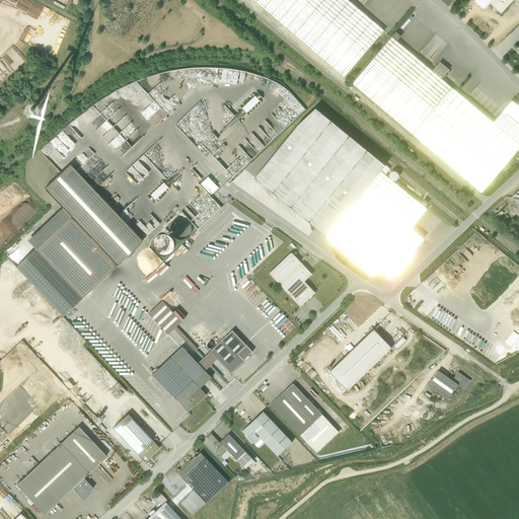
[(384,30),(349,0),(253,0),(345,77),(384,30)]
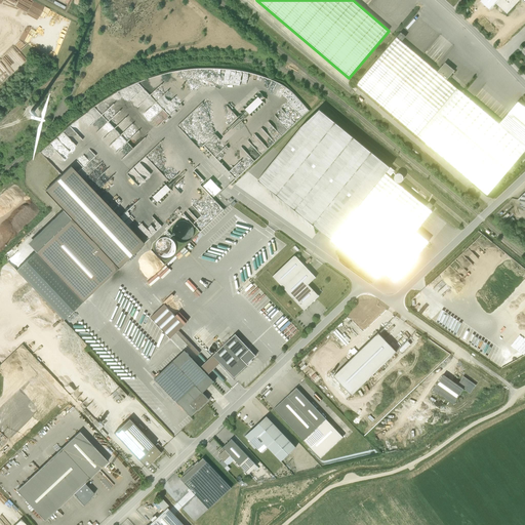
[(498,0),(521,0),(524,3),(524,0),(481,0),(480,1),(489,10),(495,3),(498,0)]
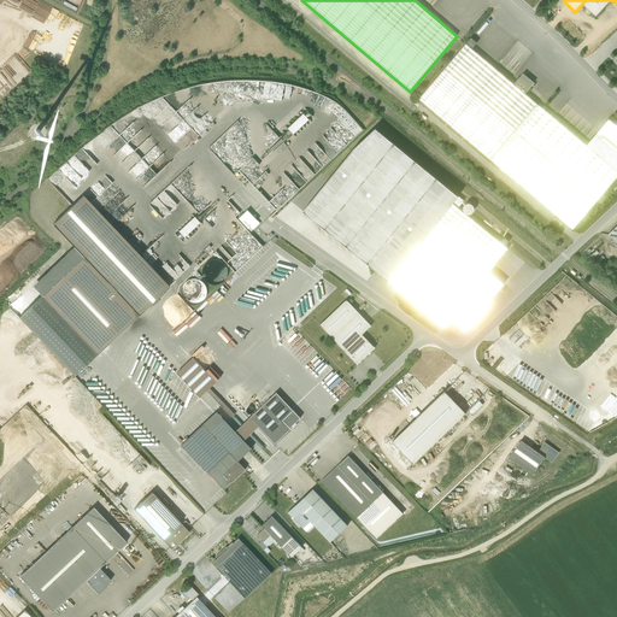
[(595,16),(610,0),(586,0),(582,4),(595,16)]
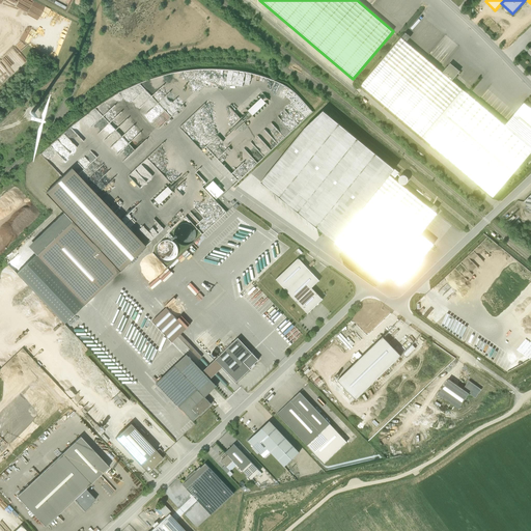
[(360,85),(422,138),(493,197),(530,151),(530,109),(524,103),(504,126),(463,89),(451,81),(459,71),(450,63),(443,73),(400,37),(360,85)]
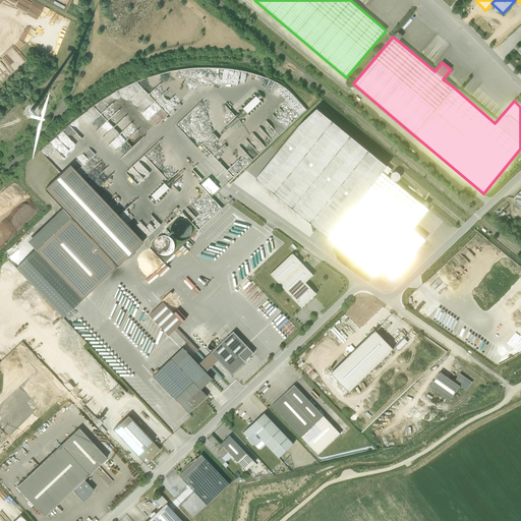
[(22,61),(29,61),(20,52),(19,54),(12,54),(9,60),(9,59),(3,64),(2,66),(0,66),(0,83),(16,70),(16,67),(17,67),(22,63),(22,61)]
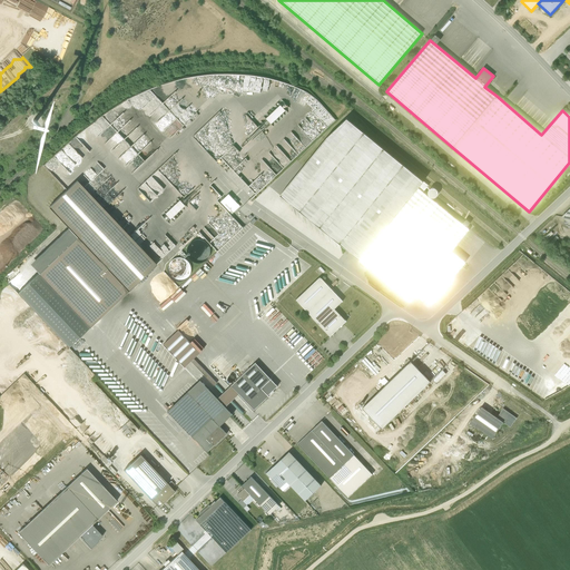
[(272,121),(286,108),(282,101),(267,116),(272,121)]
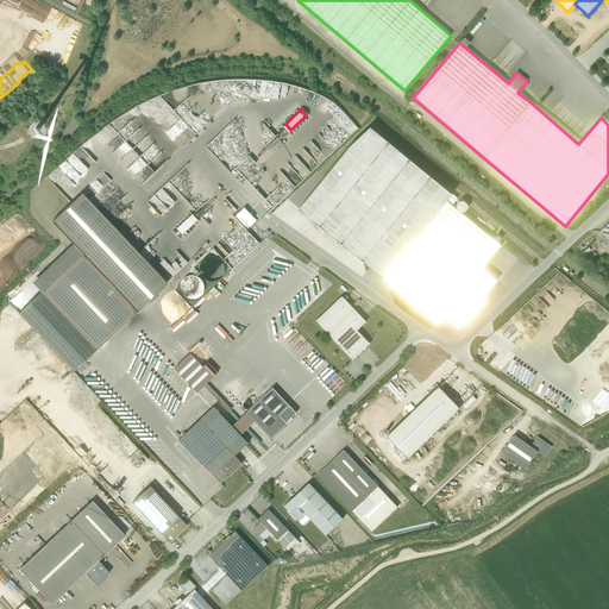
[(384,278),(447,201),(362,131),(299,208),(314,220),(319,219),(320,226),(321,226),(326,225),(327,232),(328,232),(333,231),(334,237),(336,238),(340,237),(341,243),(343,244),(347,243),(349,249),(353,248),(356,255),(360,253),(363,259),(384,277),(383,278),(384,278)]
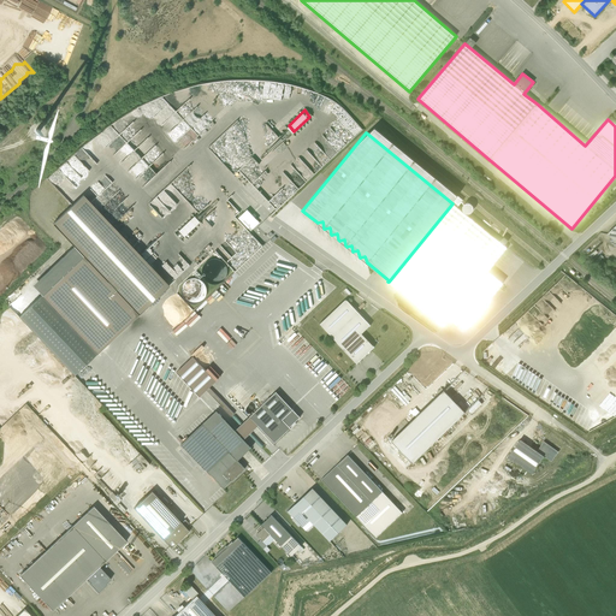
[(154,208),(164,219),(178,207),(179,202),(176,202),(178,200),(177,200),(177,197),(173,197),(173,205),(170,201),(166,205),(163,205),(164,196),(166,194),(166,193),(164,189),(149,202),(154,208)]
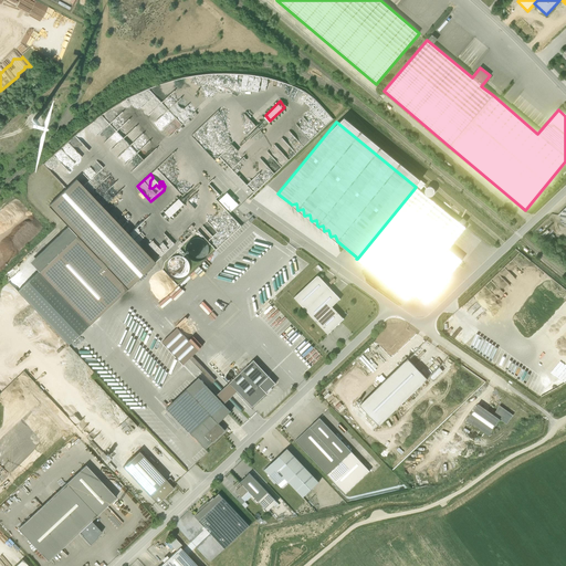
[(75,236),(18,291),(67,345),(88,324),(85,321),(123,285),(126,290),(155,263),(76,179),(48,207),(75,236)]
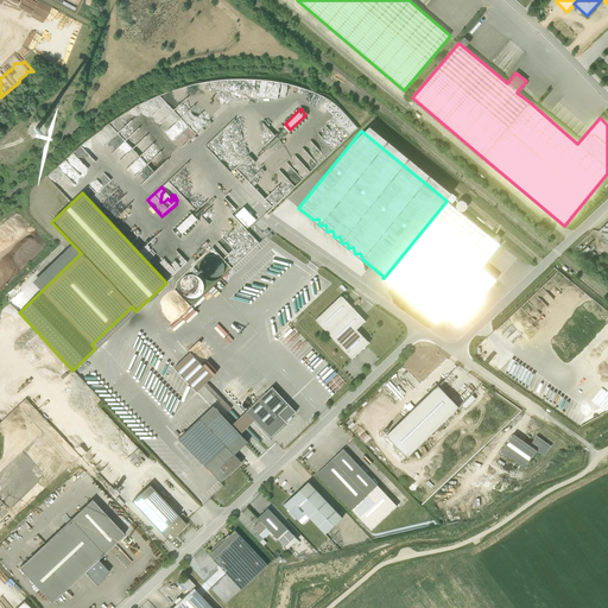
[(447,201),(384,278),(438,322),(445,312),(461,324),(496,279),(482,267),(500,245),(447,201)]
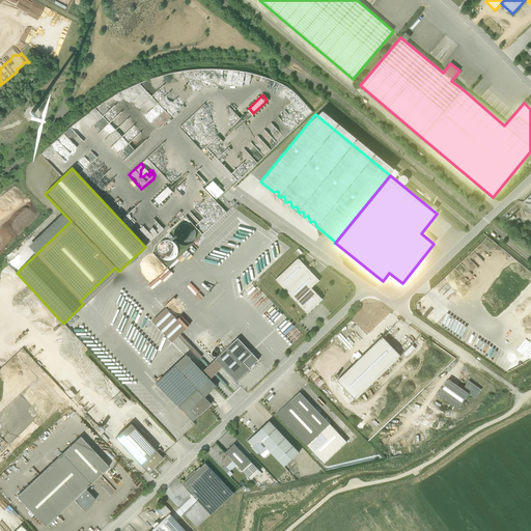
[(214,178),(206,186),(218,197),(225,191),(214,178)]
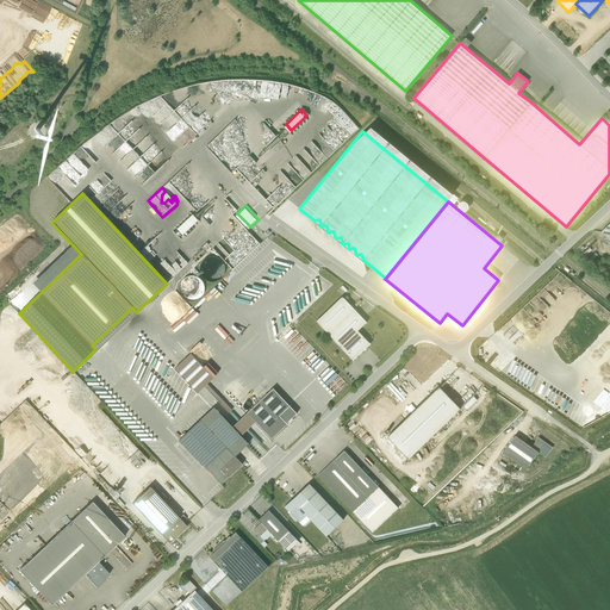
[(193,213),(178,229),(184,235),(199,221),(193,213)]
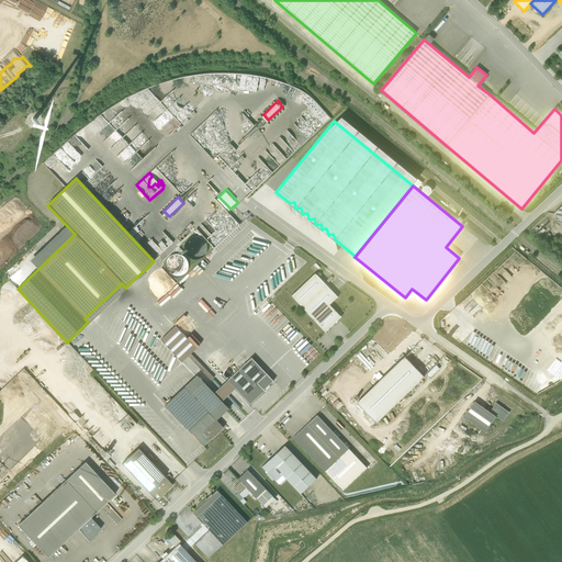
[(199,261),(169,291),(171,293),(160,303),(165,307),(166,307),(167,308),(168,308),(167,306),(176,299),(172,296),(193,277),(191,274),(201,263),(199,261)]
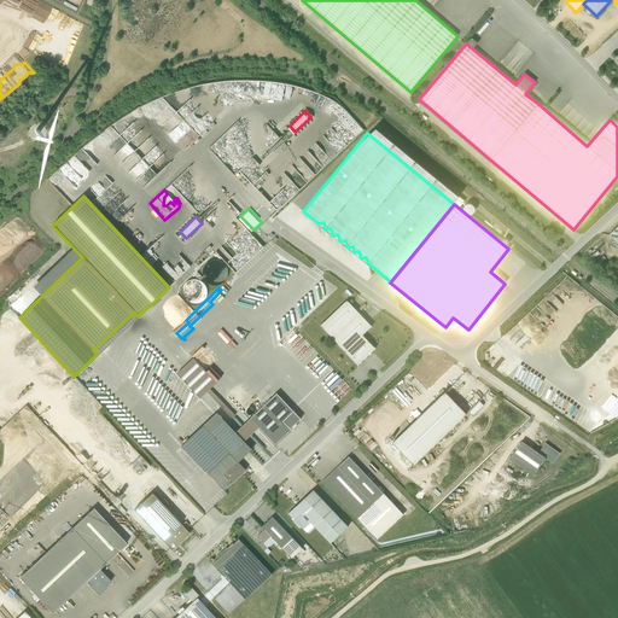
[(321,325),(357,365),(375,348),(362,334),(372,326),(347,301),(321,325)]
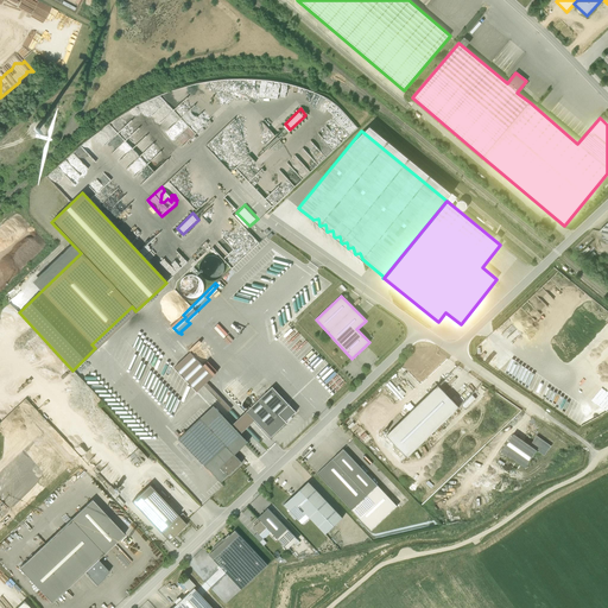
[(458,407),(438,385),(386,435),(407,457),(458,407)]
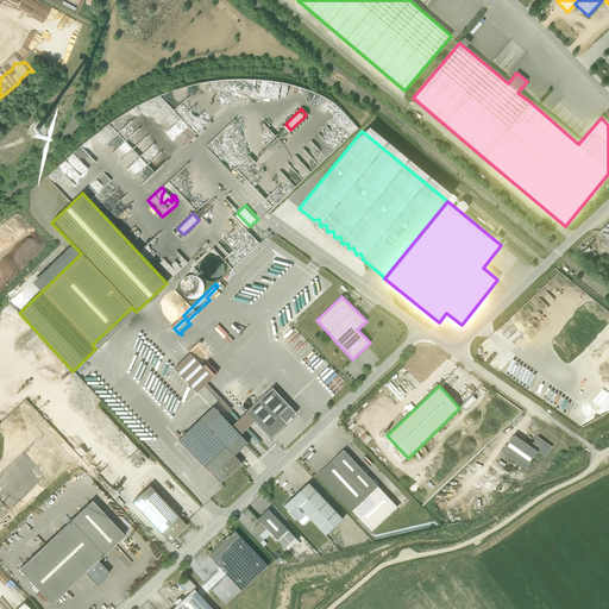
[(293,419),(292,418),(296,413),(272,388),(248,412),(271,438),(287,424),(293,419)]
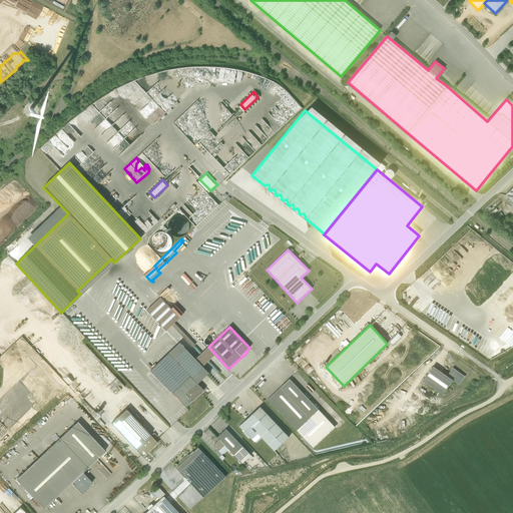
[(209,373),(180,342),(150,370),(185,407),(192,400),(193,401),(204,390),(197,384),(209,373)]
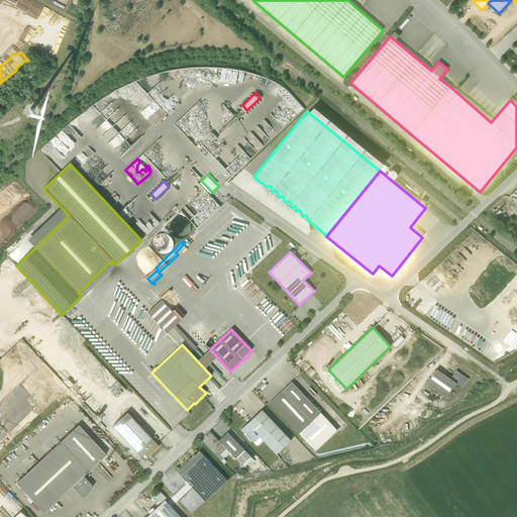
[(436,369),(426,384),(445,398),(455,383),(462,388),(469,379),(456,371),(450,379),(436,369)]
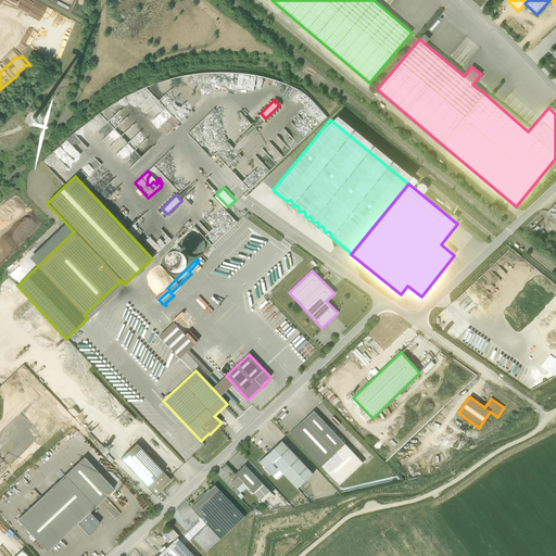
[(363,463),(314,411),(290,433),(339,485),(363,463)]
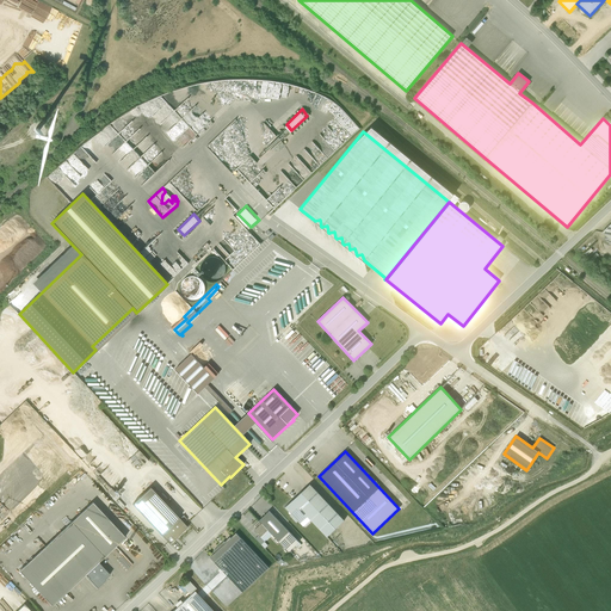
[(310,483),(285,507),(291,514),(290,516),(296,522),(297,520),(303,526),(310,520),(327,537),(344,520),(310,483)]
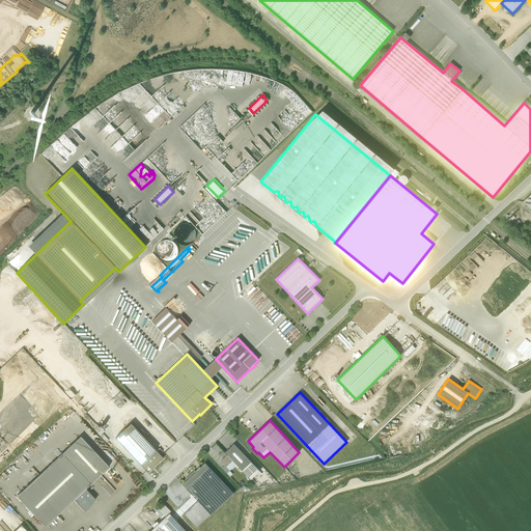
[(115,438),(147,473),(163,458),(131,423),(115,438)]
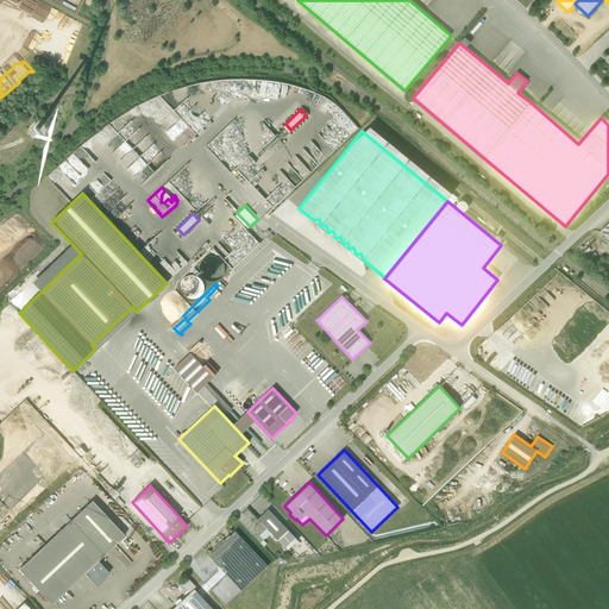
[(125,535),(92,501),(19,569),(51,603),(86,572),(89,576),(88,577),(96,585),(106,577),(105,577),(110,572),(98,560),(125,535)]
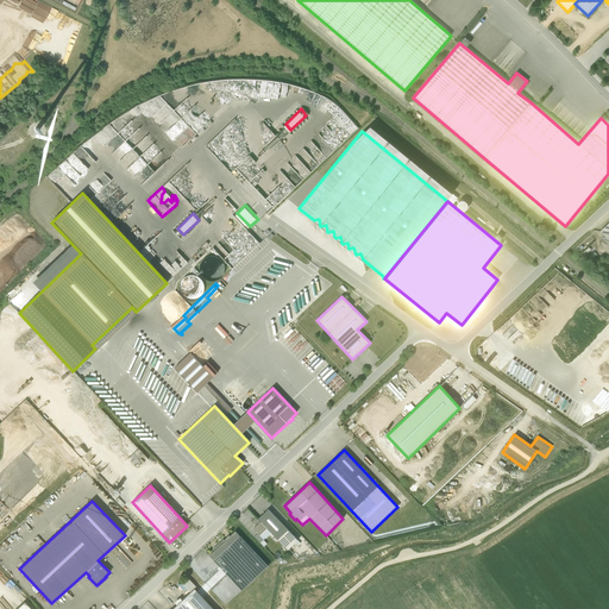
[(294,544),(296,547),(301,542),(269,509),(253,523),(256,526),(253,528),(261,537),(268,529),(288,550),(294,544)]
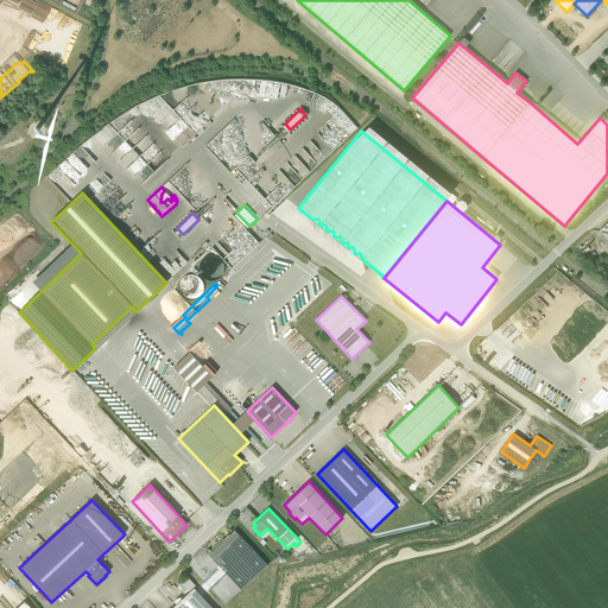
[(241,589),(267,565),(235,530),(229,534),(223,539),(223,538),(213,548),(214,550),(209,555),(241,589)]
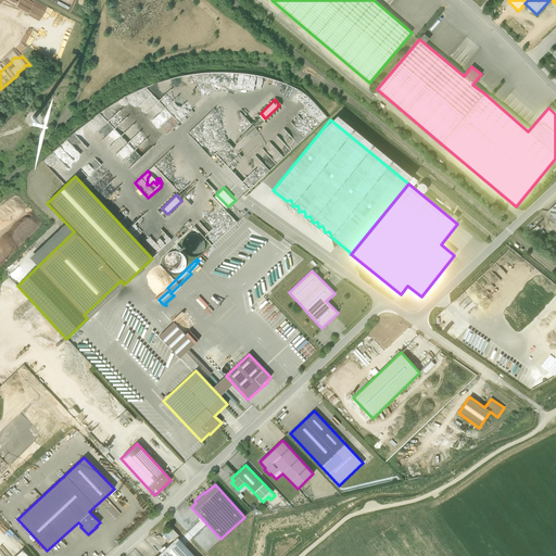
[(193,555),(177,538),(178,535),(171,528),(165,533),(173,541),(166,548),(164,546),(159,551),(161,553),(156,555),(193,555)]
